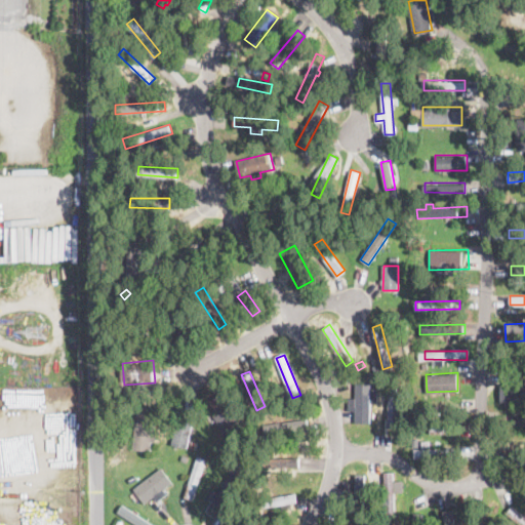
[(372,401),(371,423),(356,423),(356,421),(357,384),(372,385),(372,401)]
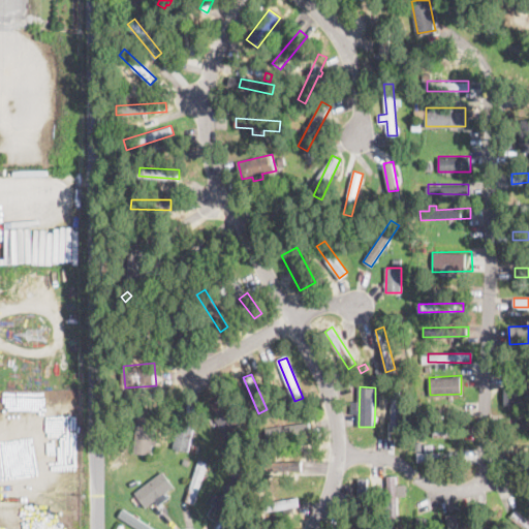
[(528,386),(528,404),(504,404),(504,386),(528,386)]
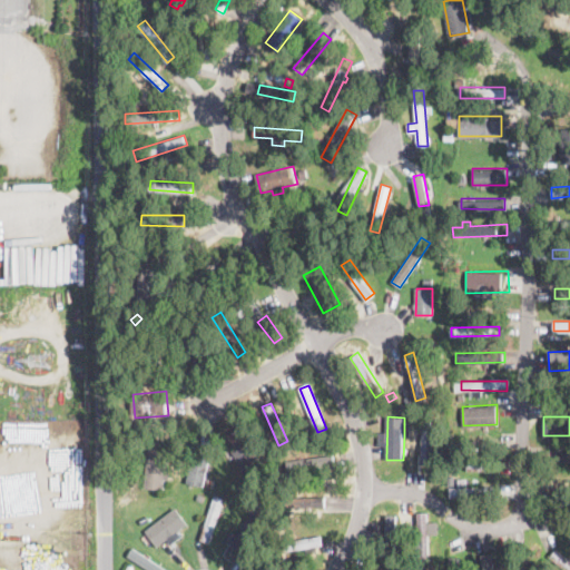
[(432,463),(422,463),(421,421),(432,421),(432,463)]
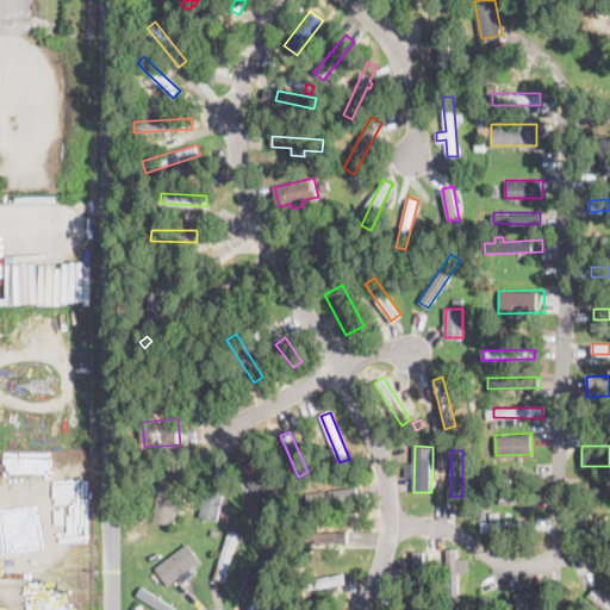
[(284,503),(266,512),(241,468),(259,458),(284,503)]
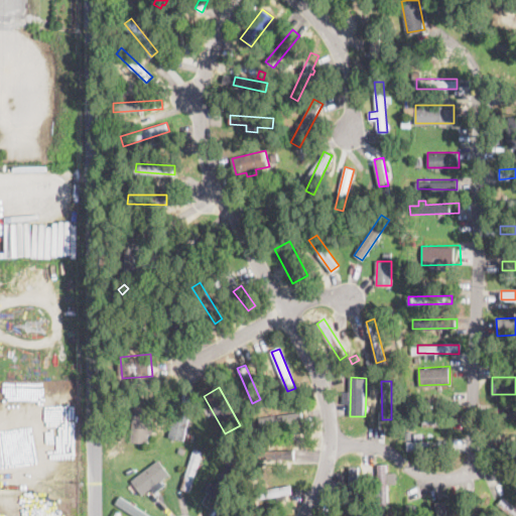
[(449,392),(448,399),(416,398),(417,390),(449,392)]
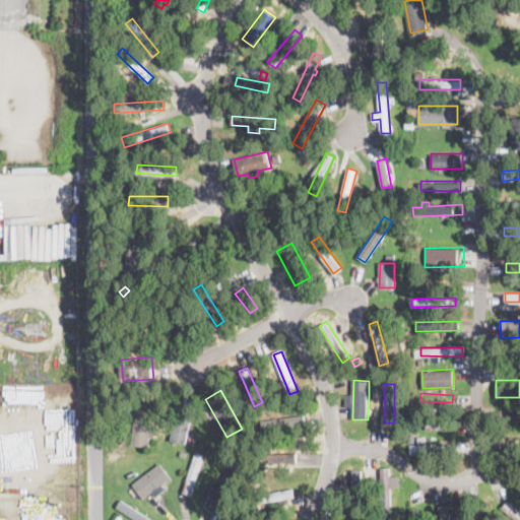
[(131,403),(130,410),(120,410),(121,402),(131,403)]
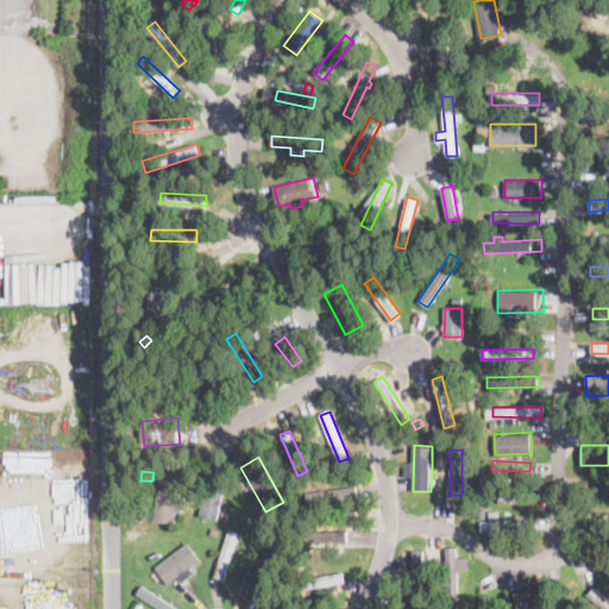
[(604,476),(604,483),(608,483),(608,494),(584,494),(584,482),(591,483),(591,476),(604,476)]
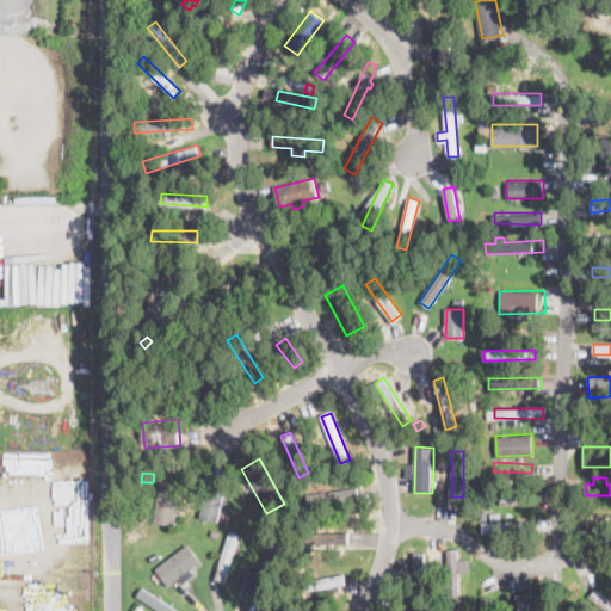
[(227,483),(220,522),(201,518),(208,480),(227,483)]
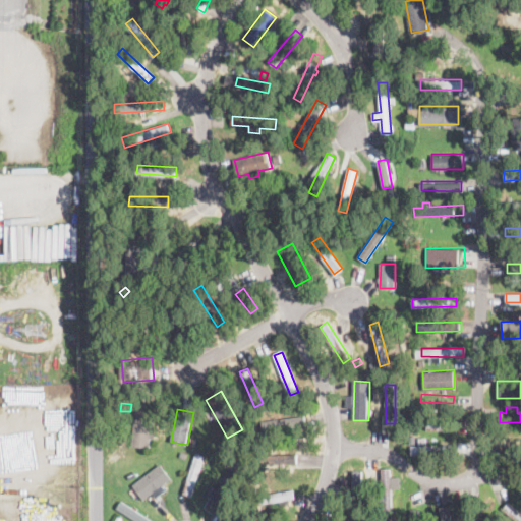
[(155,412),(151,449),(133,447),(136,410),(155,412)]
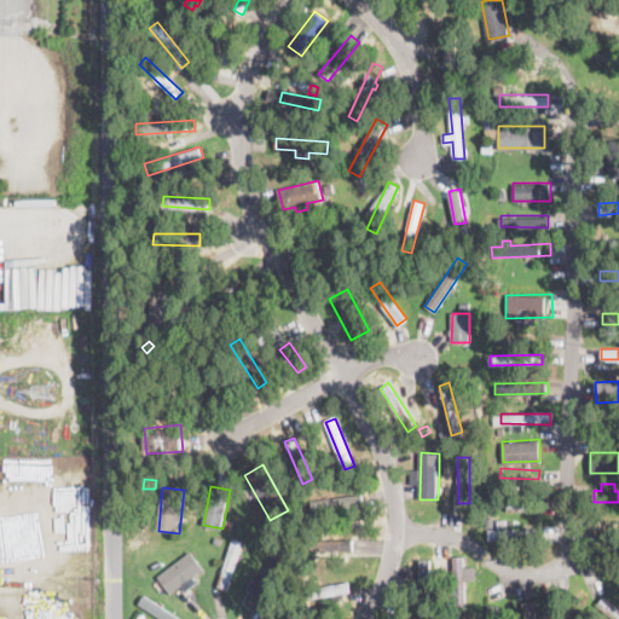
[(365,504),(314,512),(313,501),(336,498),(364,495),(365,504)]
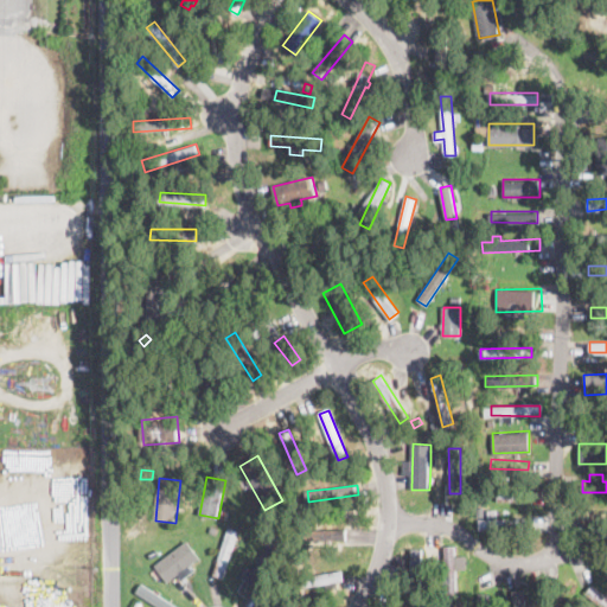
[(529,529),(479,530),(479,519),(491,519),(529,518),(529,529)]
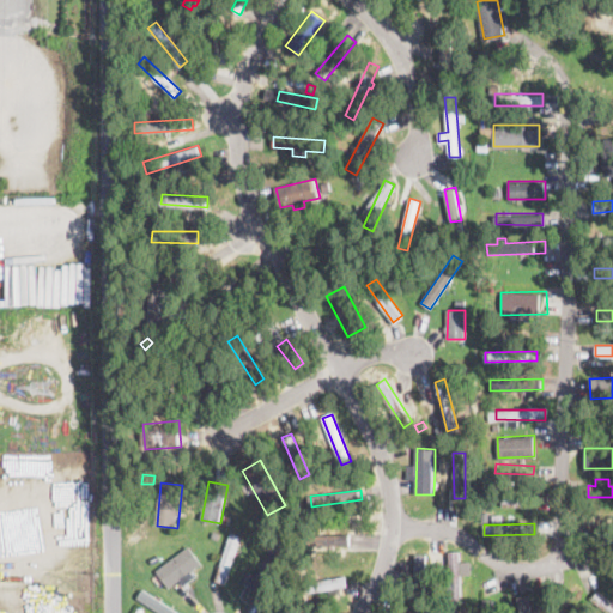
[(240,535),(224,583),(214,581),(230,533),(240,535)]
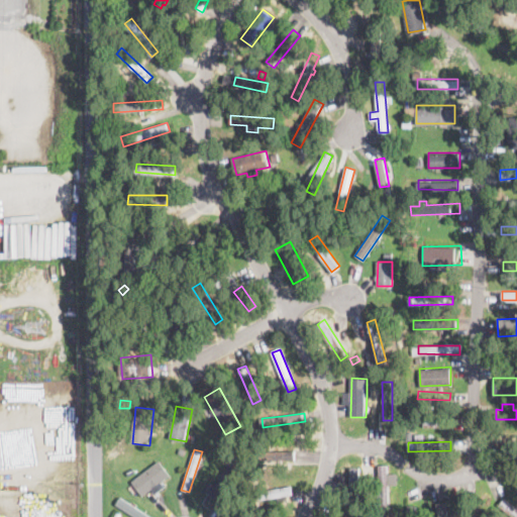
[(516,457),(500,457),(500,449),(516,449),(516,457)]
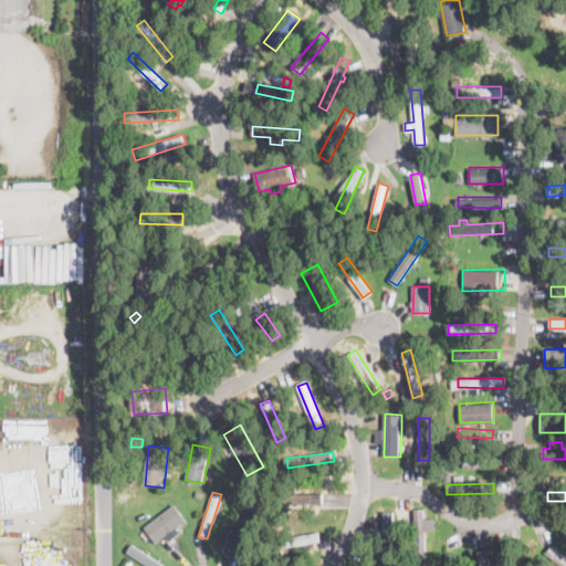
[(323,503),(278,503),(278,493),(323,493),(323,503)]
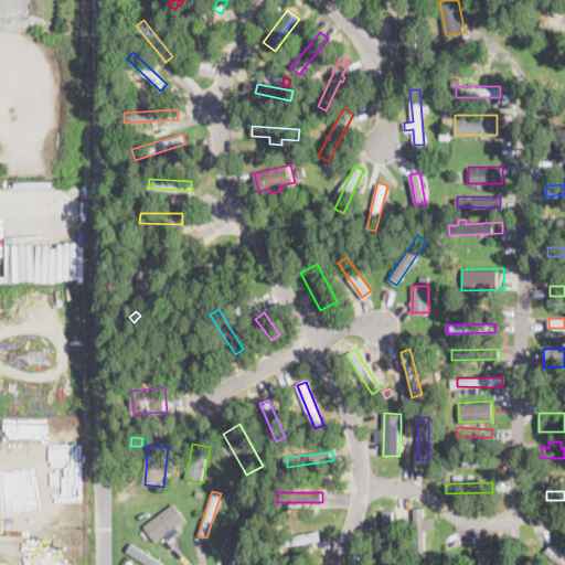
[(156,541),(145,525),(174,502),(185,518),(156,541)]
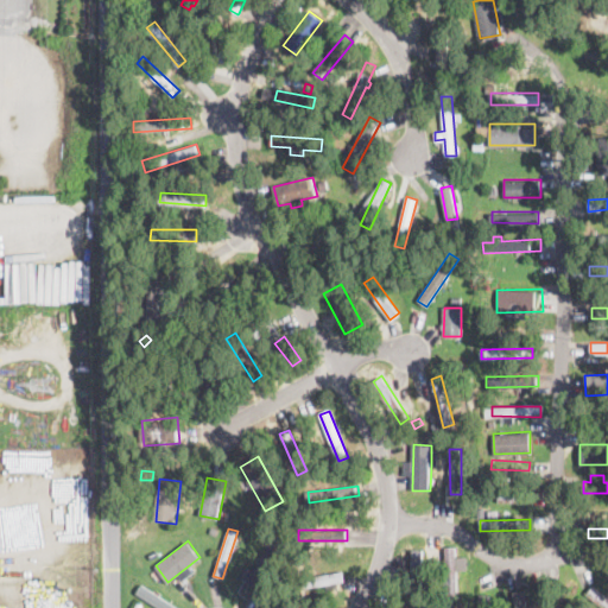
[(424,543),(420,594),(411,594),(413,543),(424,543)]
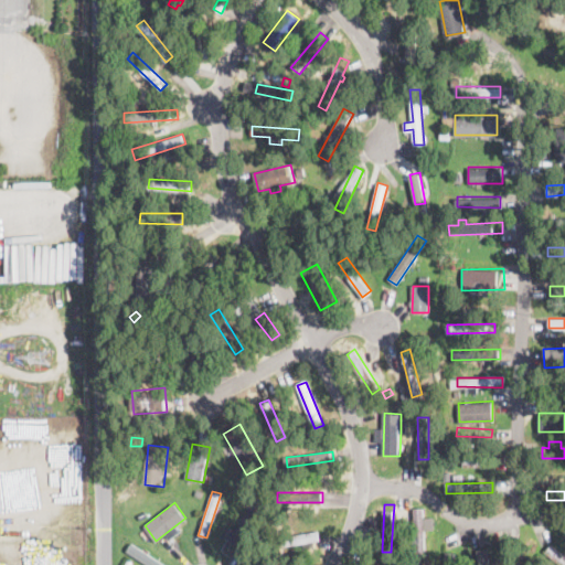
[(257,512),(234,555),(225,550),(231,541),(224,536),(228,528),(236,532),(249,508),(257,512)]
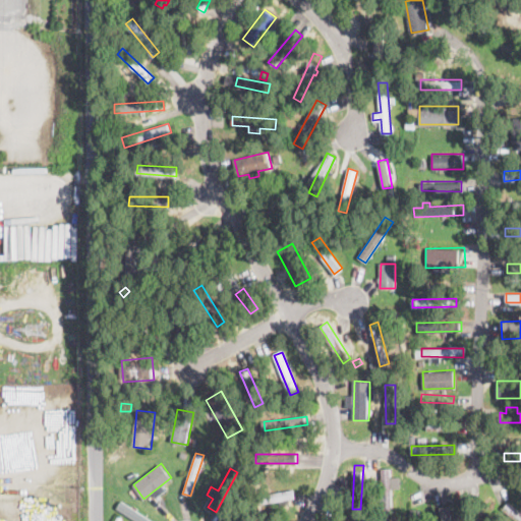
[(136,473),(129,478),(126,474),(133,469),(136,473)]
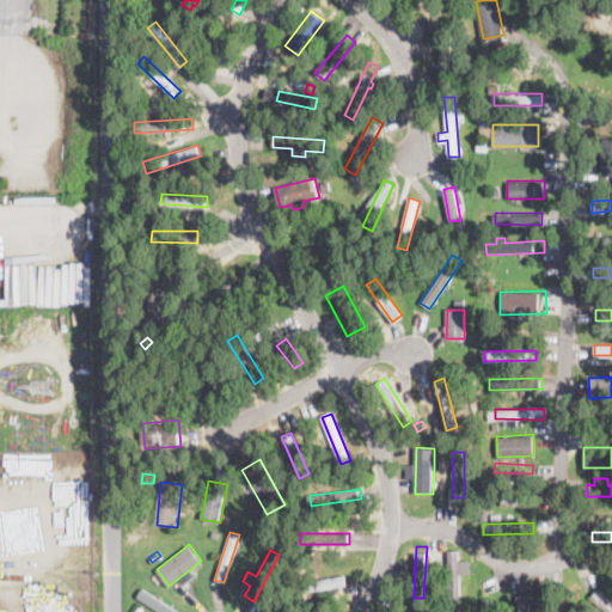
[(458,551),(459,565),(466,564),(466,579),(459,580),(460,601),(450,601),(447,551),(458,551)]
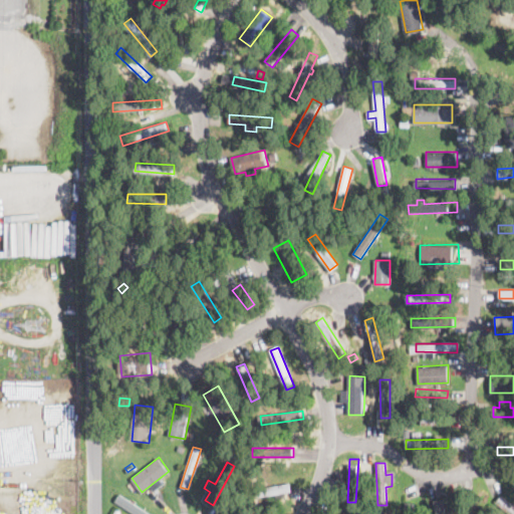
[(290,492),(256,498),(254,489),(289,483),(290,492)]
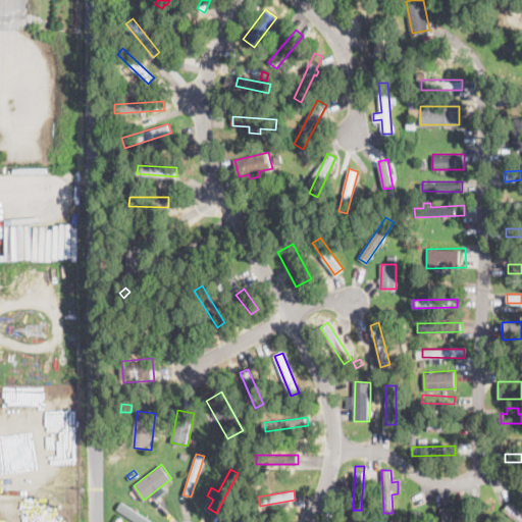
[(153,521),(137,521),(116,509),(121,501),(153,521)]
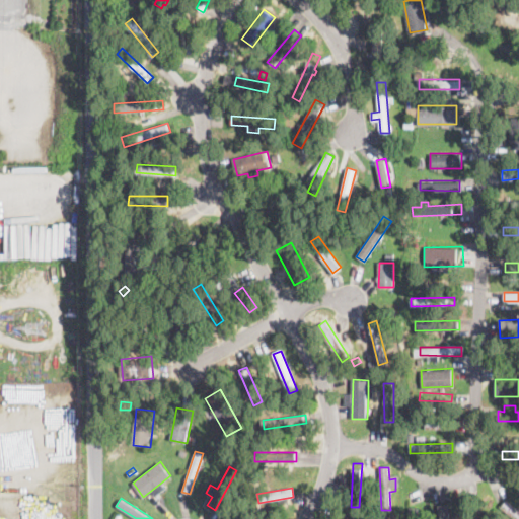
[(518,511),(518,518),(514,518),(501,508),(507,501),(518,511)]
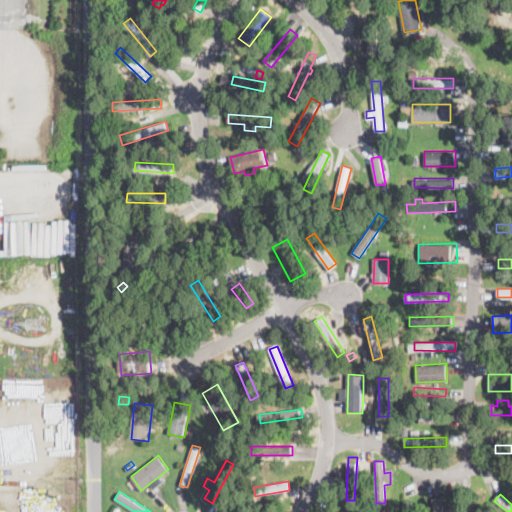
[(443,511),(433,511),(430,499),(439,497),(443,511)]
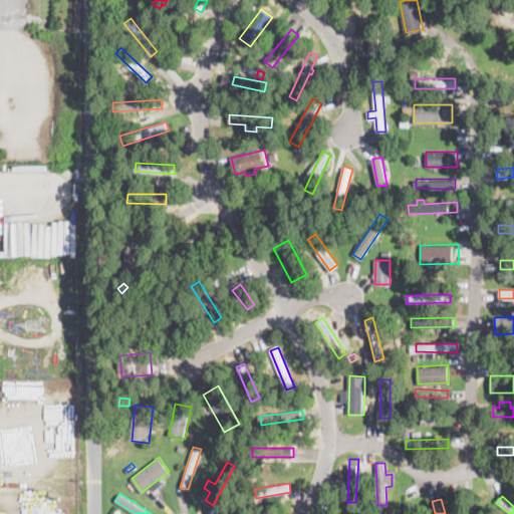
[(415,513),(405,513),(406,504),(416,505),(415,513)]
